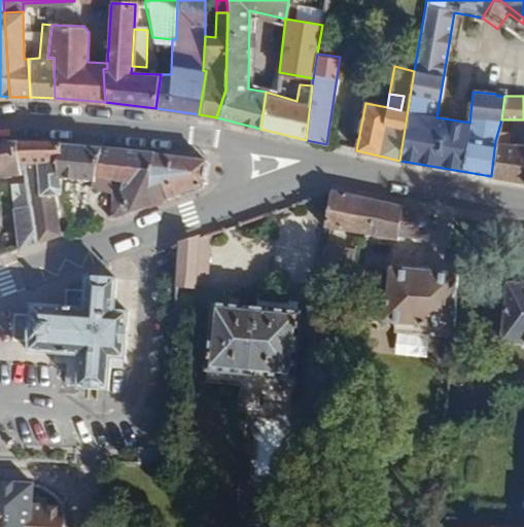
[(523,183),(523,182),(523,144),(495,141),(491,176),(523,183)]
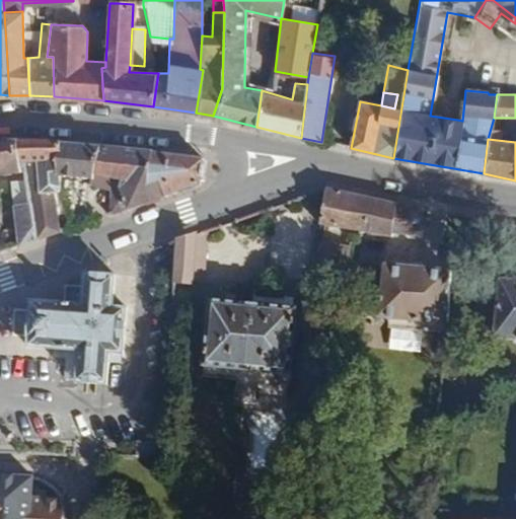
[(0,177),(19,174),(18,162),(13,142),(0,141),(0,177)]
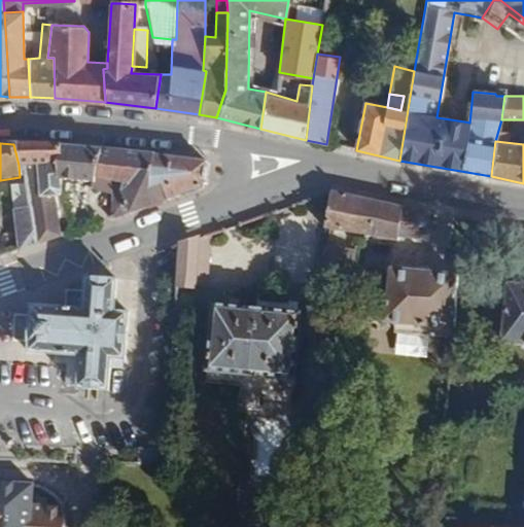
[(59,162),(59,145),(13,144),(19,165),(21,164),(36,163),(59,162)]
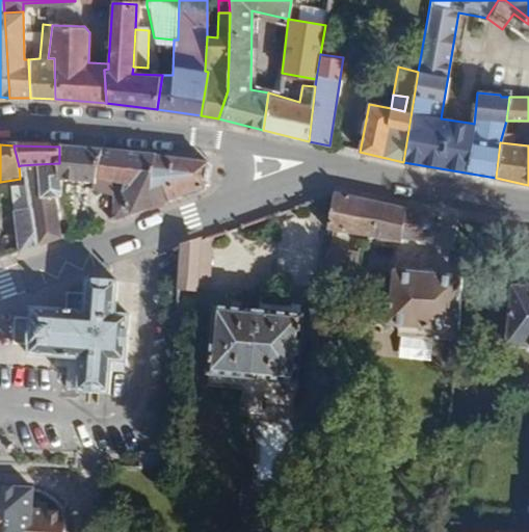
[(89,184),(99,151),(59,147),(59,163),(36,164),(38,178),(58,177),(59,182),(89,184)]
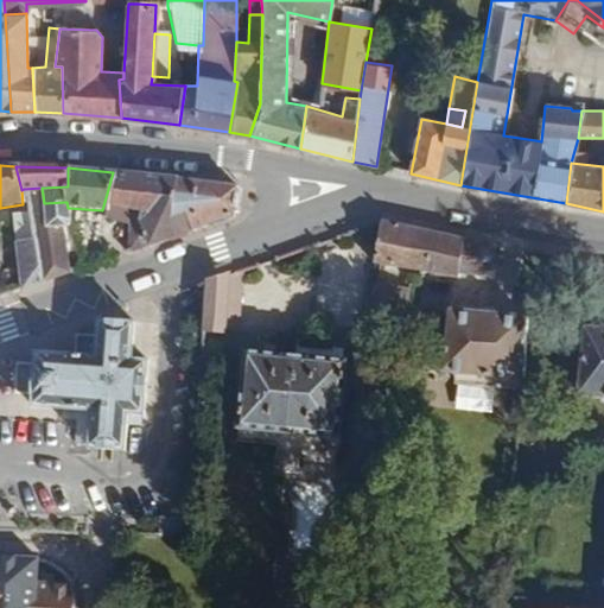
[(233,216),(236,184),(113,172),(102,210),(102,219),(127,225),(125,253),(233,216)]
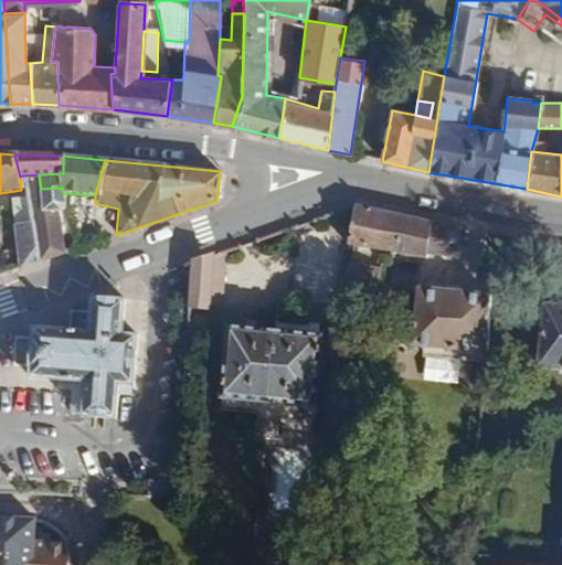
[(63,193),(62,188),(41,189),(39,174),(22,176),(30,222),(38,264),(64,254),(57,213),(64,206),(63,193)]
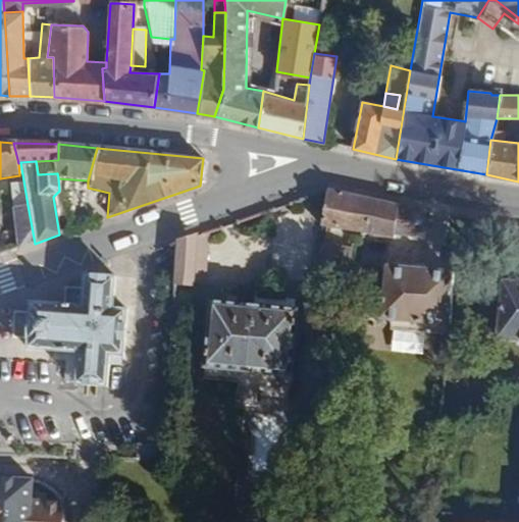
[(359,231),(361,196),(324,189),(316,225),(359,231)]
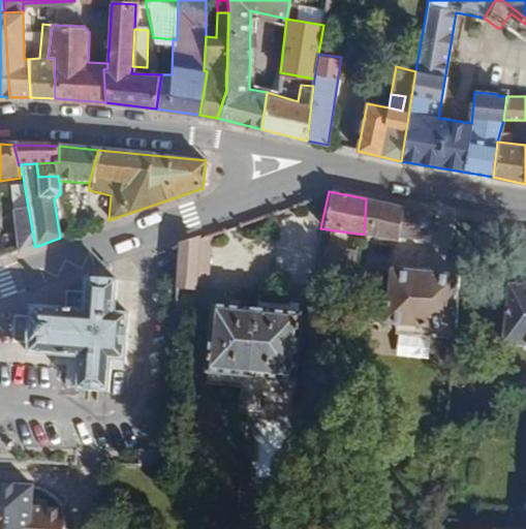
[(420,273),(423,239),(428,212),(366,198),(364,235),(363,239),(359,238),(353,290),(388,297),(383,323),(393,324),(454,328),(456,275),(420,273)]
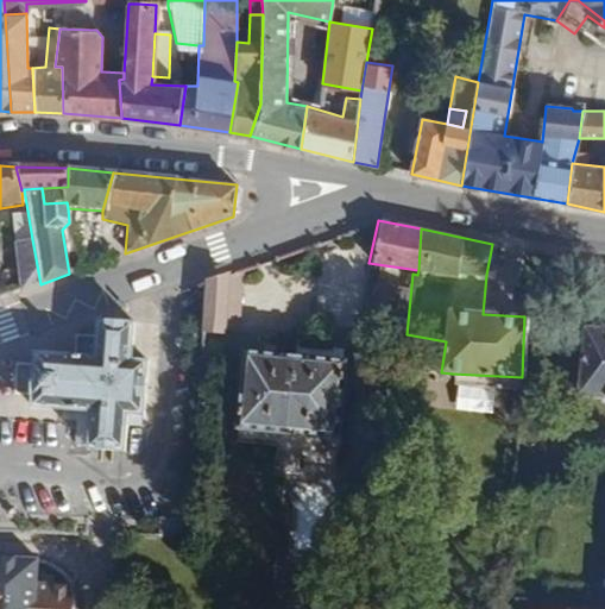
[(41,284),(32,239),(13,243),(19,292),(41,284)]
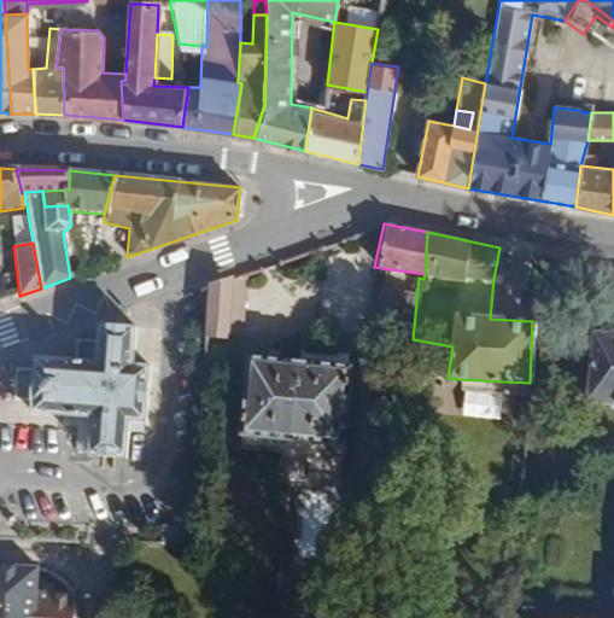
[(0,305),(13,301),(3,273),(0,274),(0,305)]
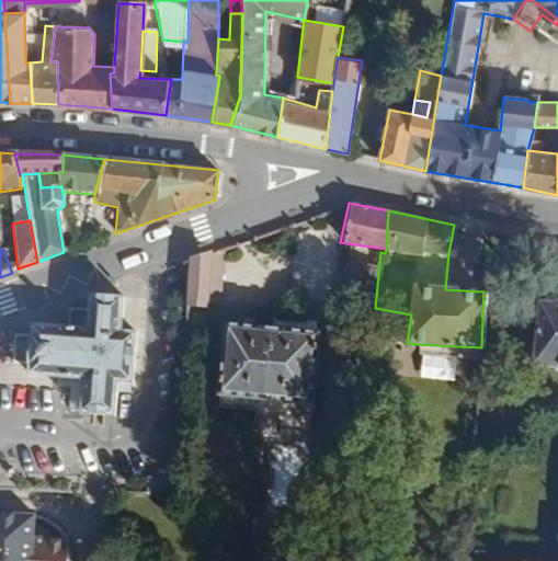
[(205,307),(208,254),(188,259),(184,307),(205,307)]
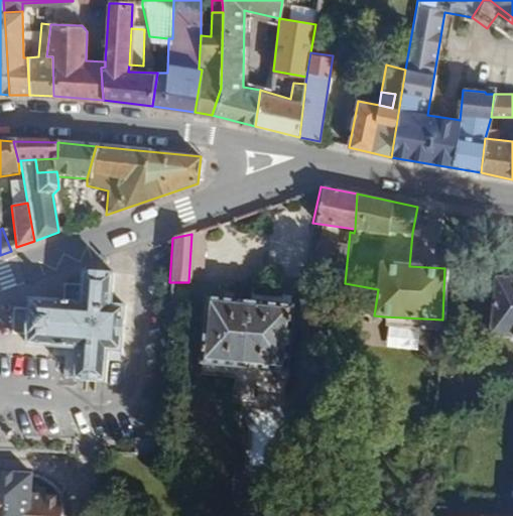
[(340,280),(344,244),(316,240),(308,275),(340,280)]
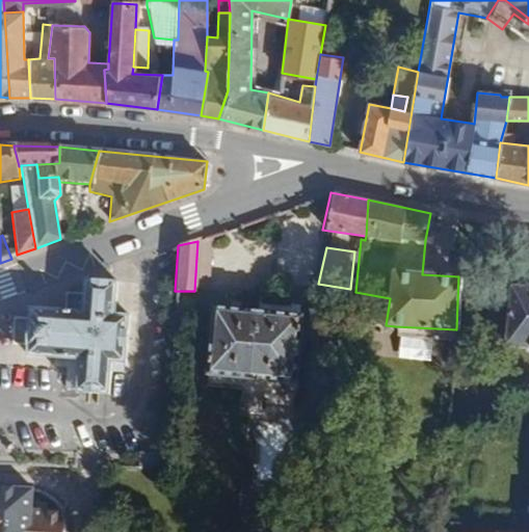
[(125,360),(128,314),(114,314),(116,280),(84,277),(83,292),(81,311),(62,310),(29,308),(29,316),(14,316),(14,322),(12,329),(12,336),(11,343),(26,344),(26,355),(78,358),(76,392),(108,394),(110,370),(124,371),(125,360)]
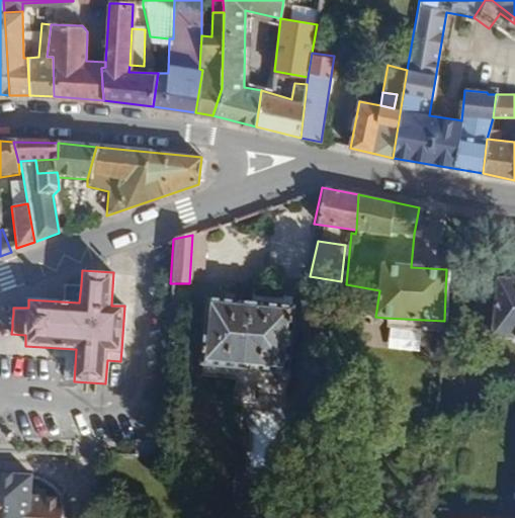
[(514,277),(499,276),(493,333),(514,335),(514,277)]
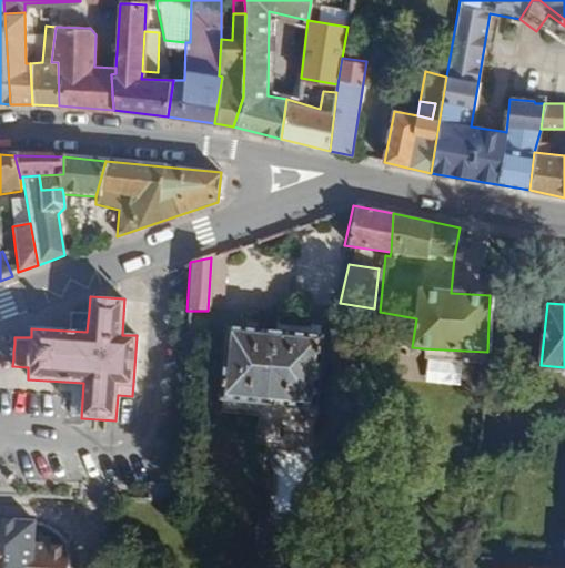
[(87,332),(89,312),(68,311),(67,331),(87,332)]
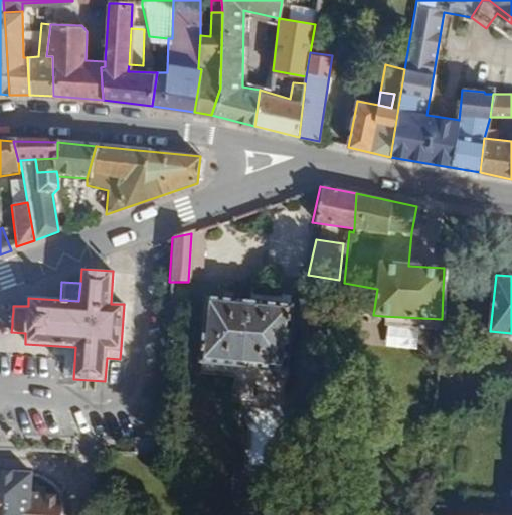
[(290,303),(291,293),(249,289),(248,299),(290,303)]
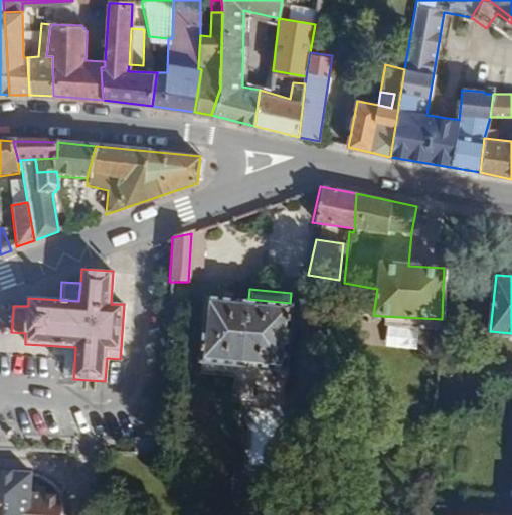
[(286,370),(293,303),(290,303),(248,299),(205,295),(198,361),(241,366),(286,370)]
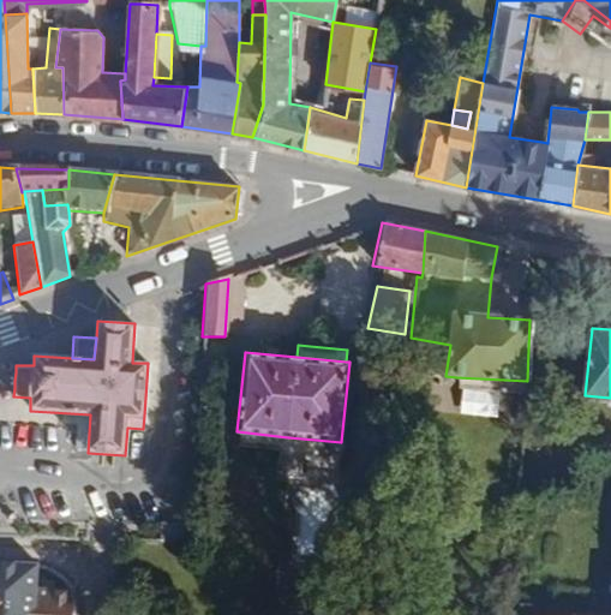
[(526,392),(527,381),(456,377),(455,386),(526,392)]
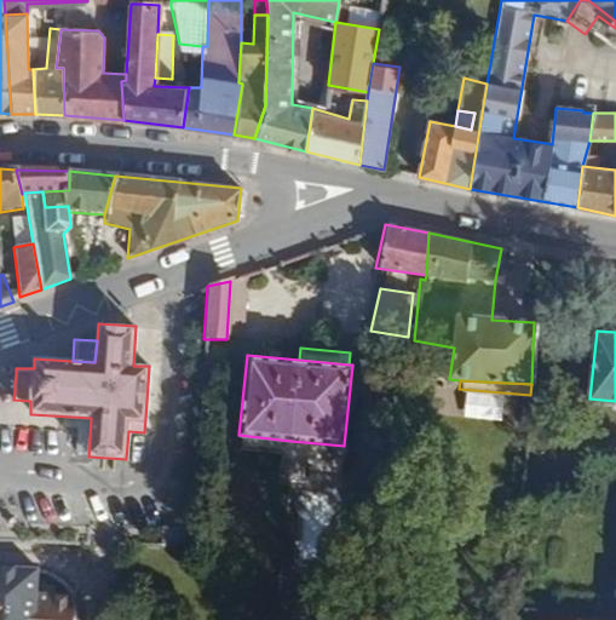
[(161,527),(161,539),(183,540),(183,528),(161,527)]
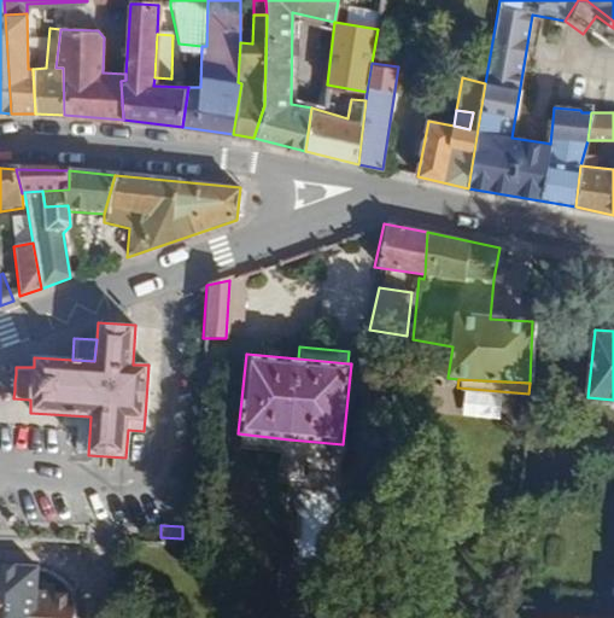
[(0,617),(72,617),(74,604),(70,593),(50,582),(35,581),(36,566),(0,564),(0,617)]
